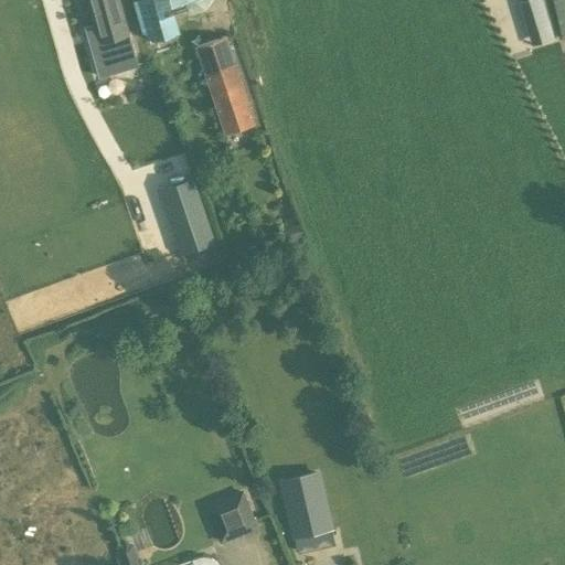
[(127,36),(116,0),(88,0),(96,25),(93,27),(97,44),(127,36)]
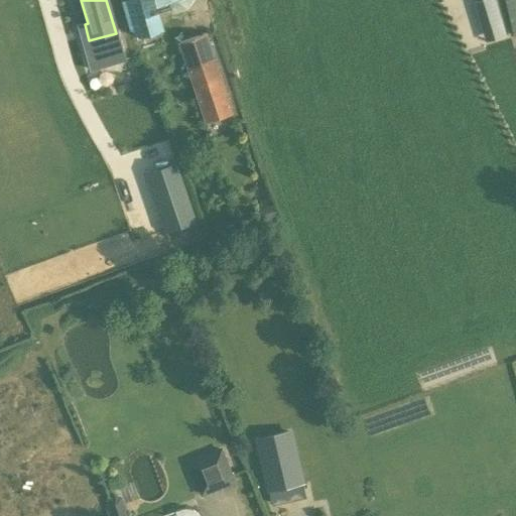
[(126,0),(137,37),(163,30),(155,2),(163,0),(126,0)]
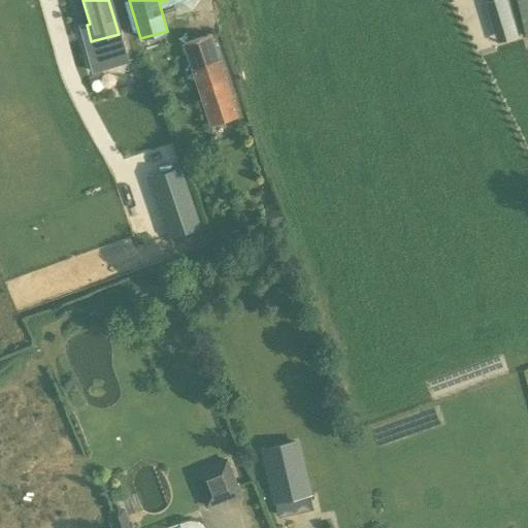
[(506,0),(487,0),(485,1),(489,15),(509,9),(506,0)]
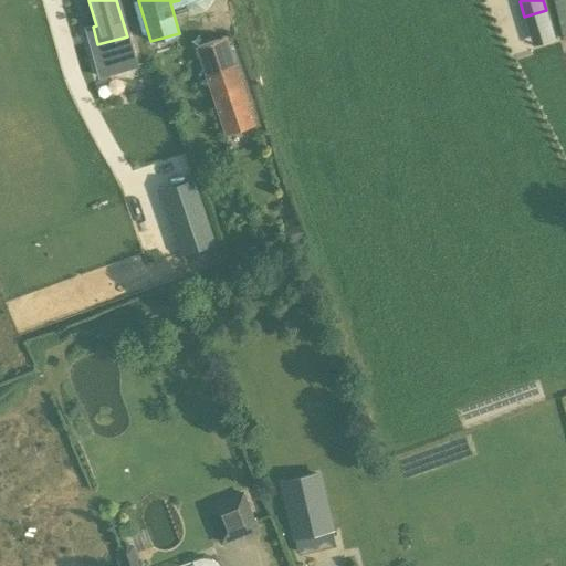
[(565,0),(554,0),(563,40),(565,38),(565,0)]
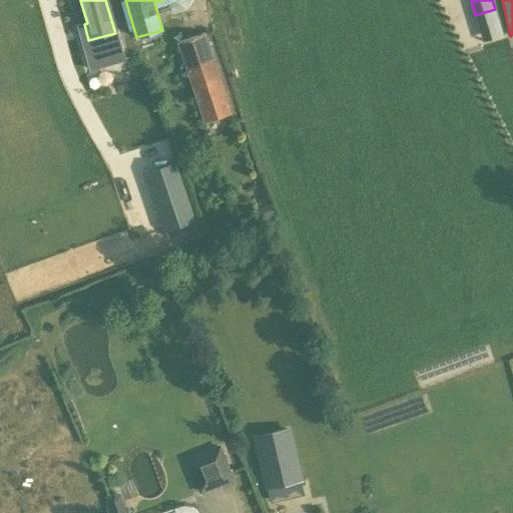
[(176,41),(202,121),(231,111),(205,31),(176,41)]
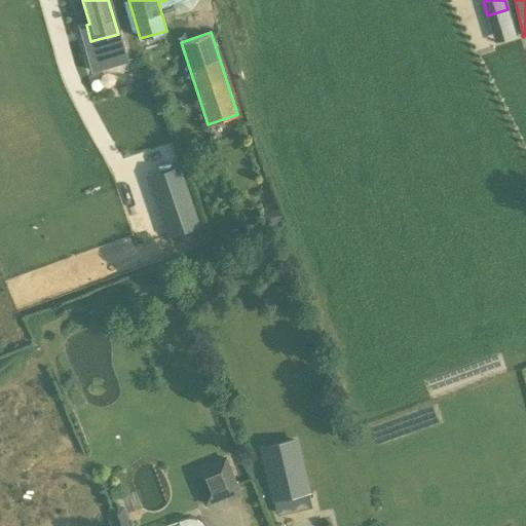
[(198,224),(179,164),(147,176),(167,234),(198,224)]
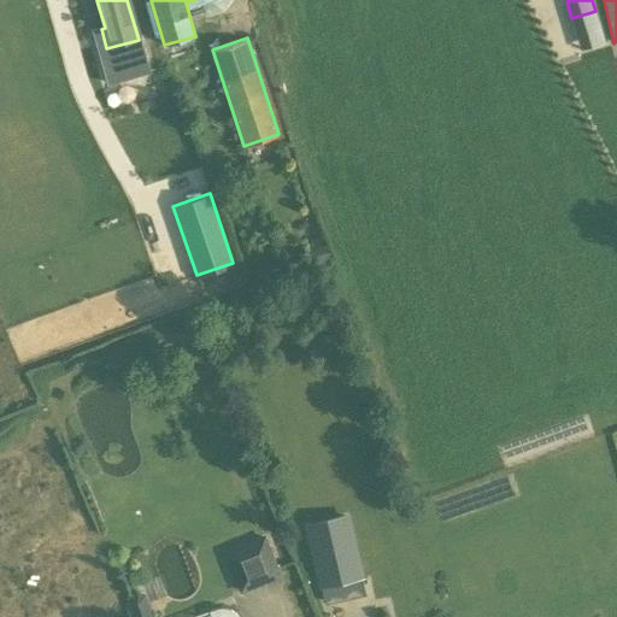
[(321,583),(353,576),(351,569),(358,568),(346,516),(307,524),(318,575),(321,583)]
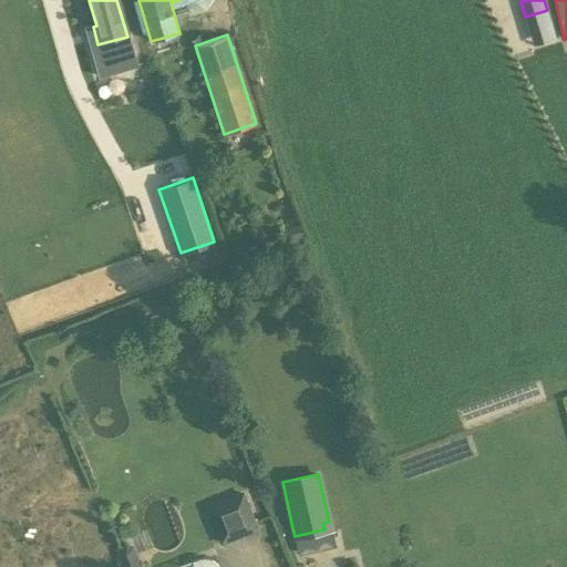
[(205,506),(220,545),(259,529),(244,492),(205,506)]
